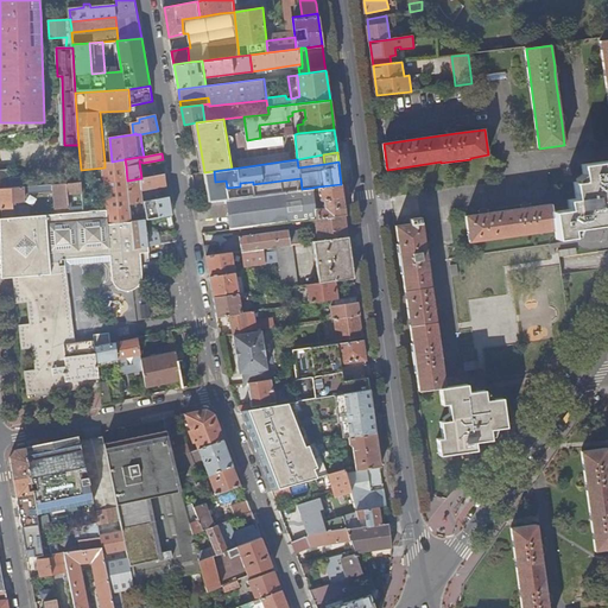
[(607,215),(607,160),(583,164),(584,181),(574,182),(576,200),(569,201),(570,209),(562,210),(565,239),(574,236),(572,229),(606,225),(605,215),(607,215)]
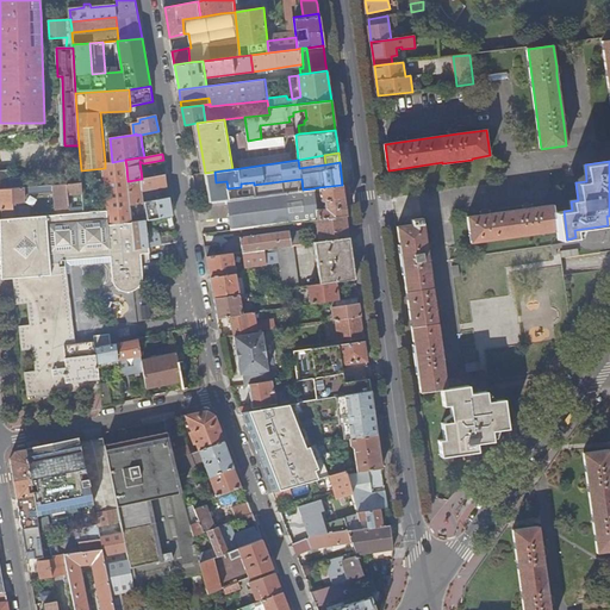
[(144,169),(147,178),(166,174),(165,169),(165,166),(144,169)]
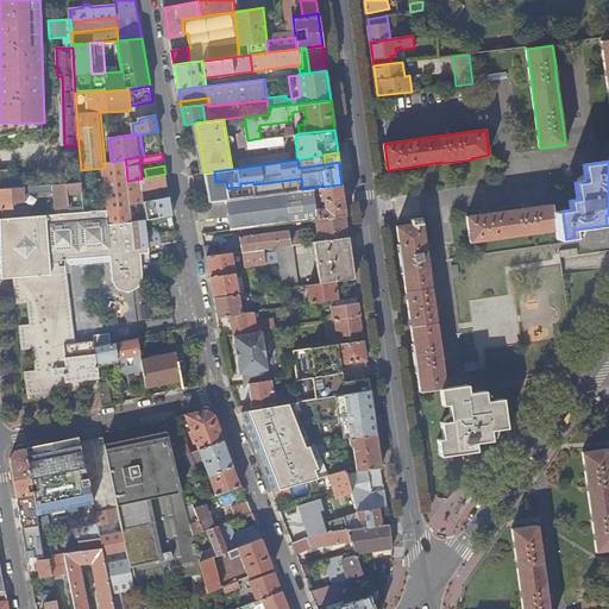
[(126,167),(105,168),(108,212),(110,225),(132,221),(131,218),(130,205),(127,181),(126,167)]
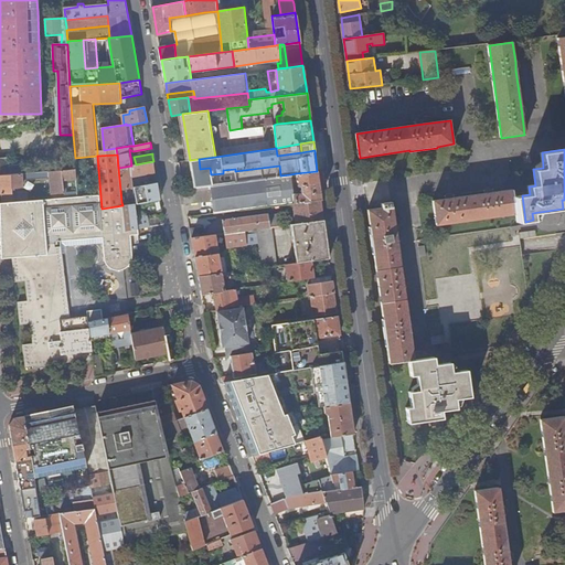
[(10,158),(0,158),(0,174),(23,173),(22,164),(10,164),(10,158)]
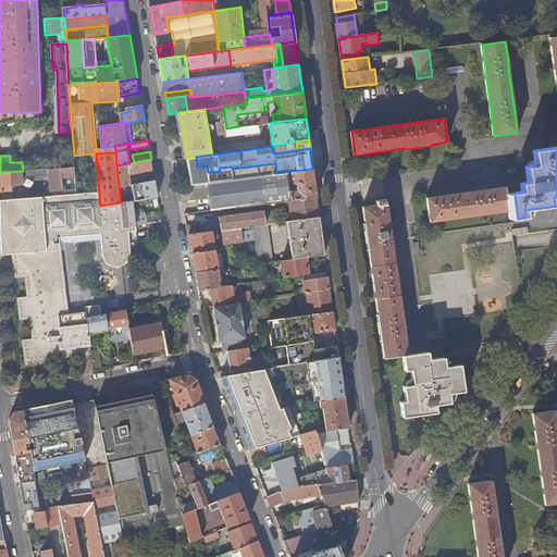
[(130,163),(116,165),(119,187),(132,185),(144,183),(143,180),(132,182),(131,174),(153,170),(151,159),(134,162),(130,163)]
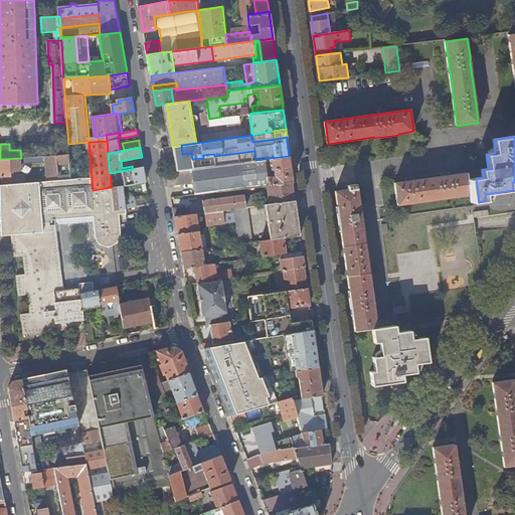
[(69,155),(45,157),(46,166),(46,178),(58,177),(57,165),(69,164),(69,155)]
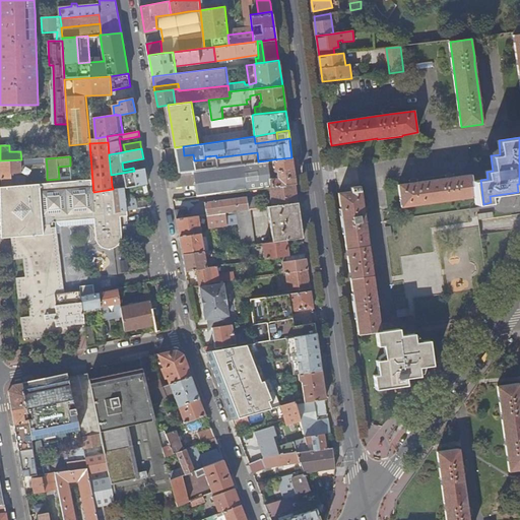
[(277,177),(270,178),(271,187),(296,184),(291,157),(272,159),(274,172),(276,172),(277,177)]
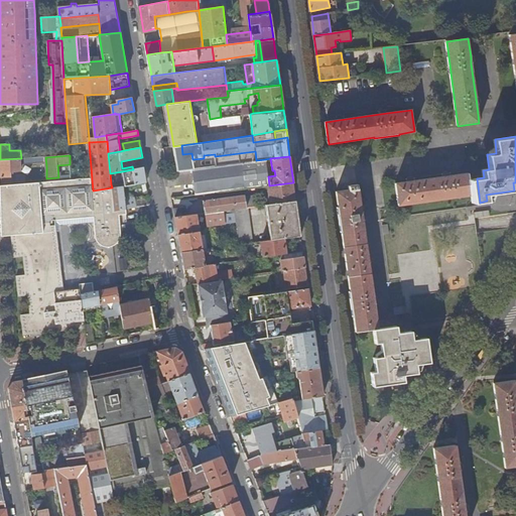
[(45,157),(21,158),(0,159),(0,177),(12,176),(12,175),(16,175),(16,171),(21,171),(20,168),(46,166),(45,157)]
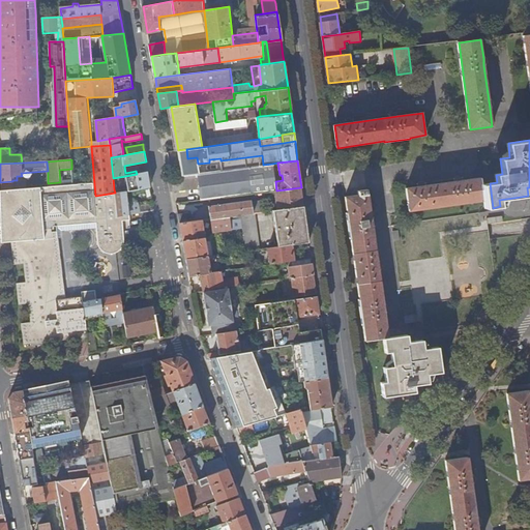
[(247,167),(198,174),(200,188),(201,200),(248,195),(260,193),(264,193),(274,190),(276,190),(275,181),(272,164),(263,165),(247,167)]
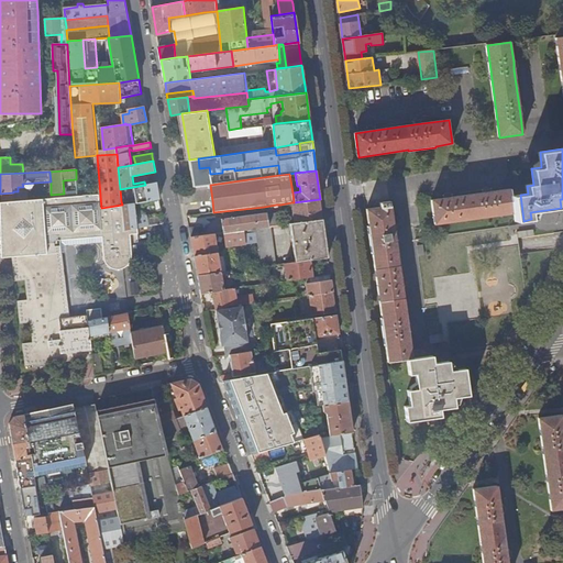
[(133,187),(135,202),(159,199),(157,184),(145,185),(133,187)]
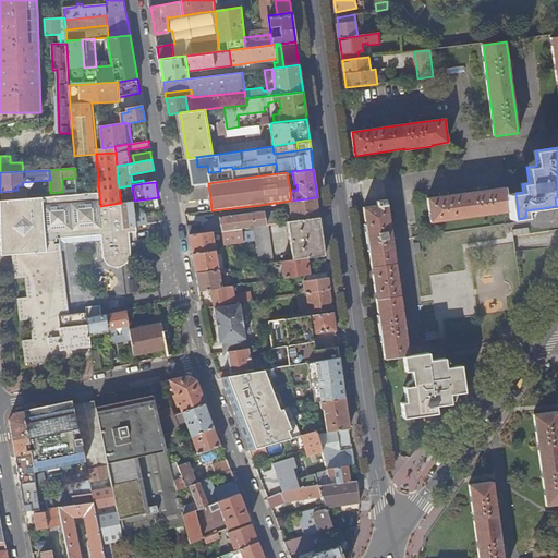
[(208,183),(195,185),(196,199),(210,198),(208,183)]
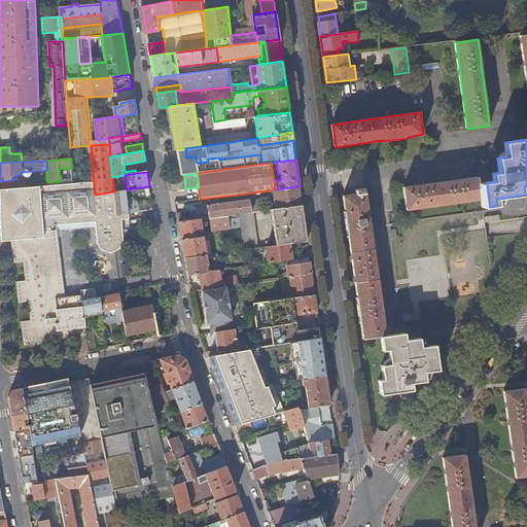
[(184,175),(171,176),(174,190),(185,188),(184,175)]
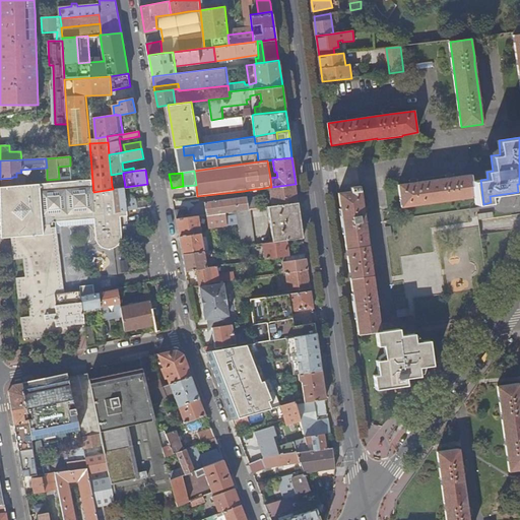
[(483,204),(480,180),(472,181),(471,176),(454,178),(446,179),(417,183),(410,184),(398,185),(401,207),(474,197),(475,205),(483,204)]
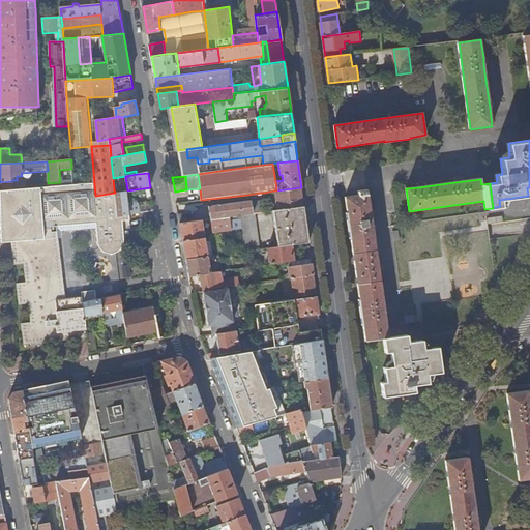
[(72,185),(0,190),(1,210),(4,210),(5,211),(3,212),(1,214),(1,216),(2,217),(5,219),(5,222),(1,223),(2,242),(13,241),(59,238),(59,237),(51,238),(51,232),(59,232),(58,226),(97,222),(95,196),(94,184),(72,185)]
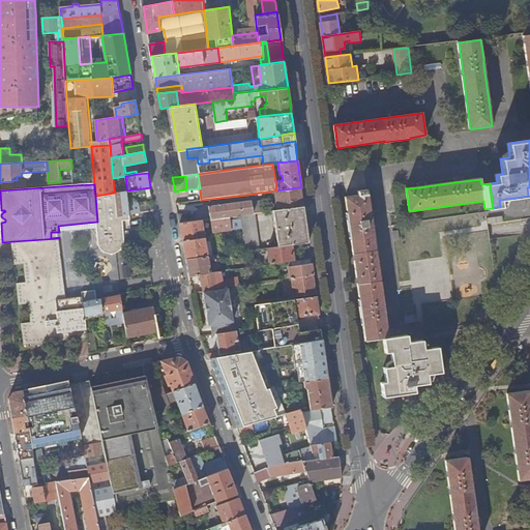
[(276,190),(274,190),(277,210),(304,206),(301,187),(276,190)]
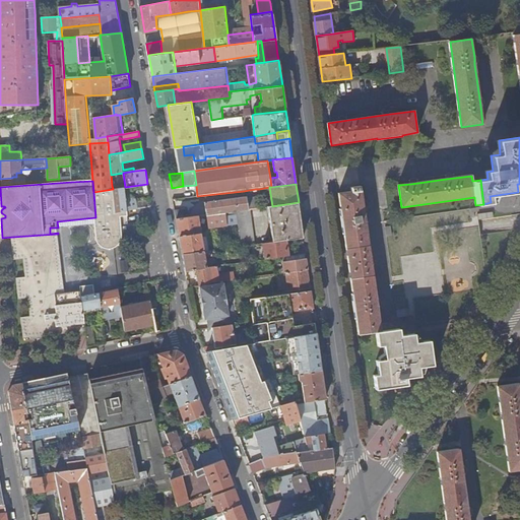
[(116,211),(127,210),(151,206),(149,198),(136,201),(136,199),(131,194),(126,195),(125,187),(113,189),(116,211)]
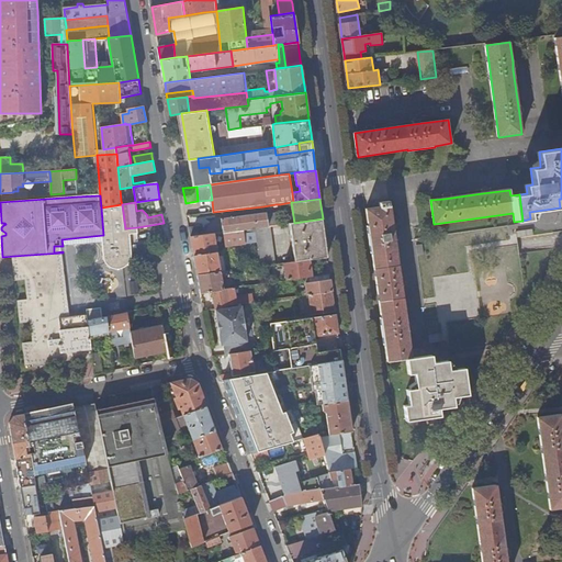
[(369,226),(367,226),(371,253),(372,254),(381,315),(380,315),(383,345),(385,345),(386,361),(406,359),(411,358),(407,332),(406,324),(401,285),(400,278),(394,240),(394,233),(390,202),(378,203),(378,208),(367,210),(369,226)]
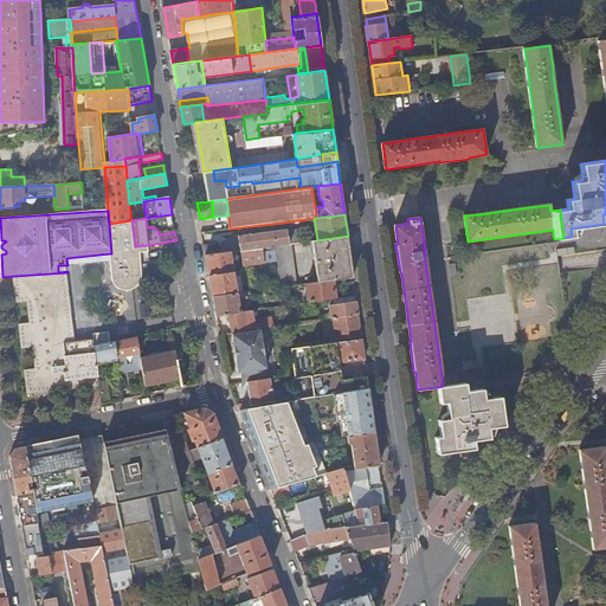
[(113,278),(114,279),(137,277),(141,277),(142,275),(142,271),(140,257),(134,258),(134,253),(148,251),(148,245),(135,246),(131,220),(109,224),(111,253),(113,278)]
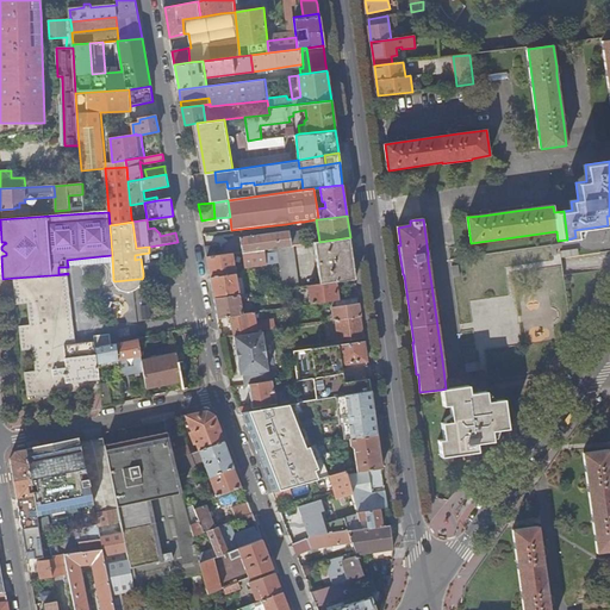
[(304,222),(299,222),(300,234),(290,235),(290,230),(241,237),(242,253),(265,249),(278,248),(294,246),(307,243),(304,222)]
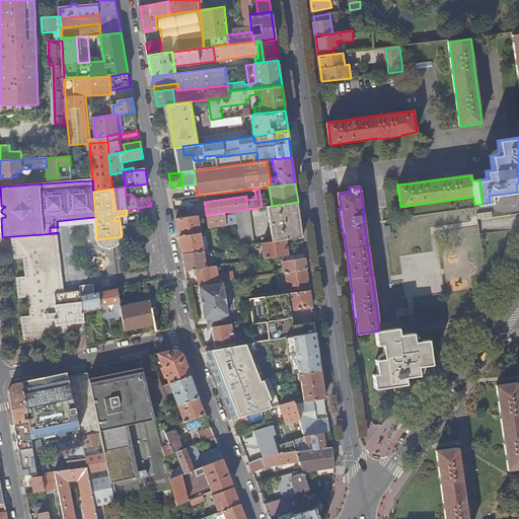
[(272,206),(268,206),(272,241),(285,239),(302,237),(298,202),(272,206)]
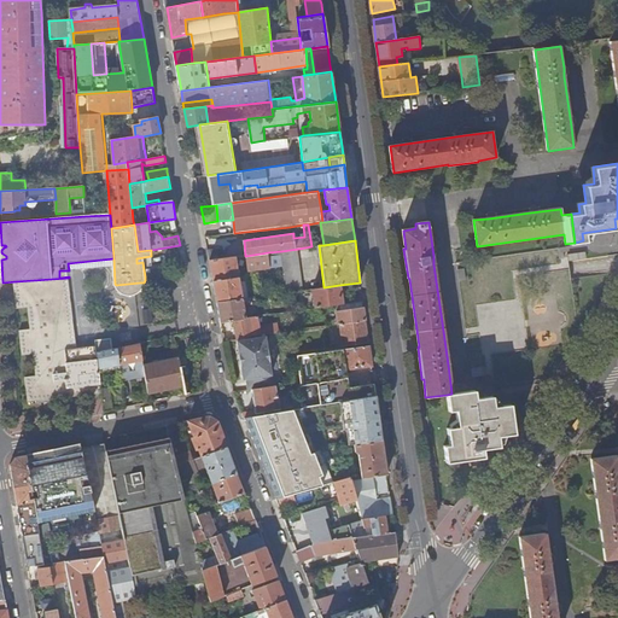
[(223,248),(208,250),(210,261),(225,258),(223,248)]
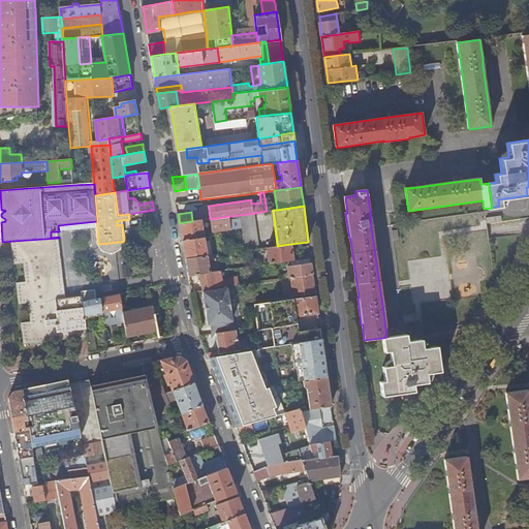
[(241,215),(246,250),(253,249),(259,249),(255,213),(241,215)]
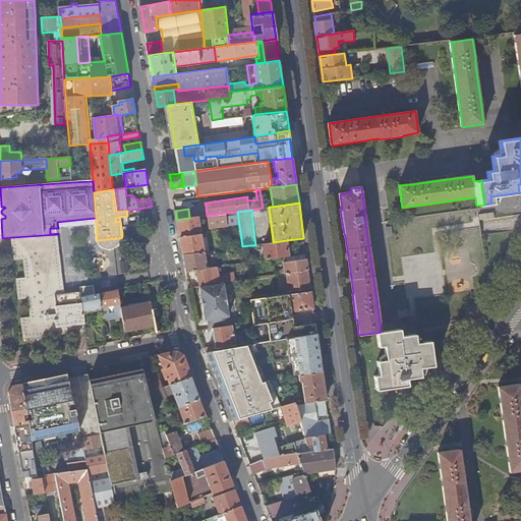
[(226,213),(207,216),(209,226),(212,228),(227,226),(226,213)]
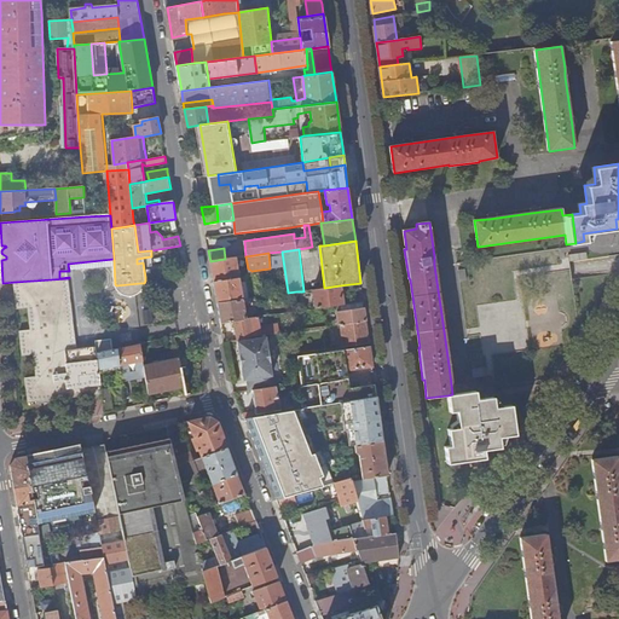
[(225,259),(210,261),(218,302),(247,299),(247,294),(242,295),(236,261),(238,261),(238,258),(225,259)]
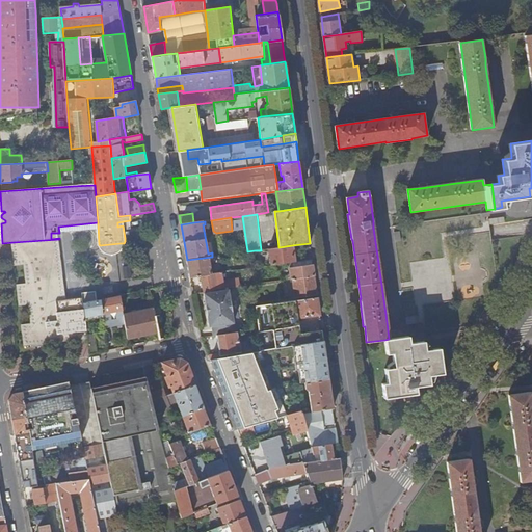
[(59,239),(14,242),(16,265),(25,264),(27,283),(18,285),(20,304),(30,303),(32,323),(22,324),(25,345),(88,338),(87,335),(86,318),(84,303),(83,297),(67,299),(59,239)]
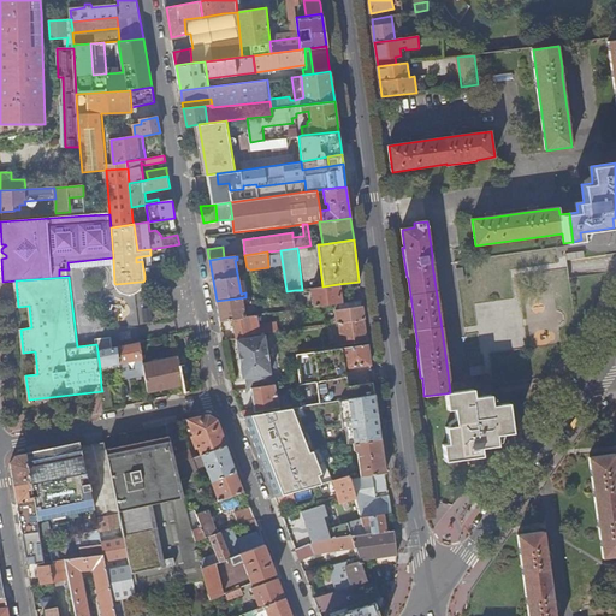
[(140,282),(116,284),(118,288),(122,291),(128,295),(130,295),(135,294),(138,290),(142,286),(143,284),(143,282),(140,282)]
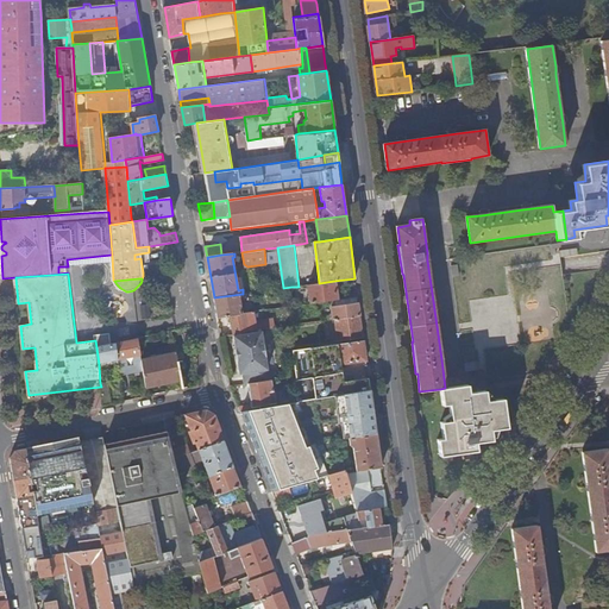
[(309,284),(311,303),(331,301),(337,300),(334,281),(319,283),(309,284)]
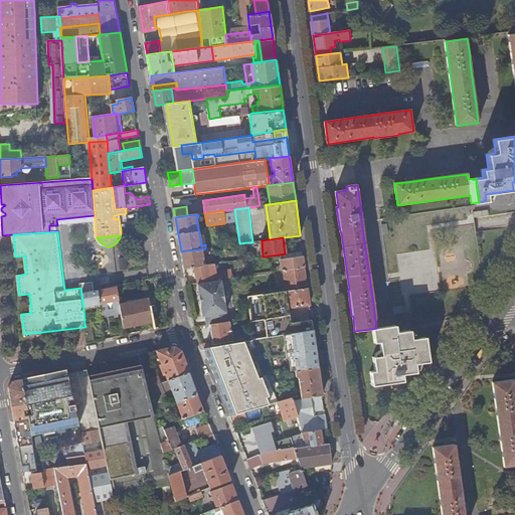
[(181,251),(184,269),(194,267),(204,265),(203,252),(206,251),(205,248),(181,251)]
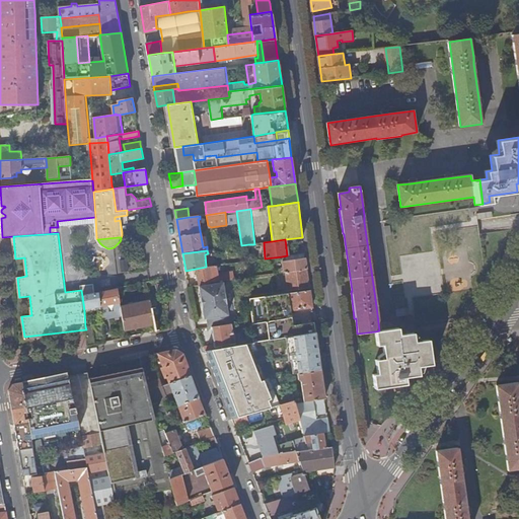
[(307,269),(305,252),(287,255),(282,256),(284,273),(286,272),(307,269)]
